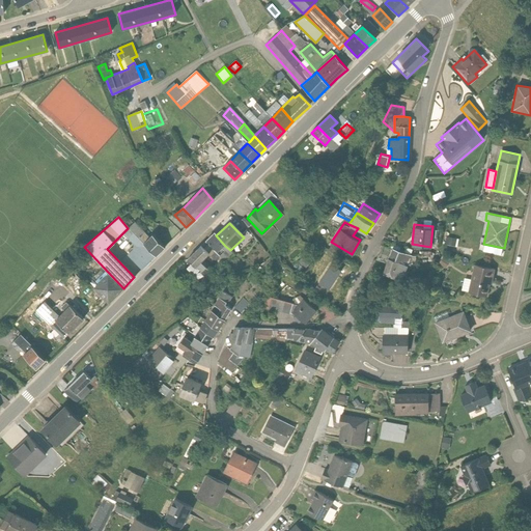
[(216,235),(214,233),(205,242),(218,253),(225,246),(216,235)]
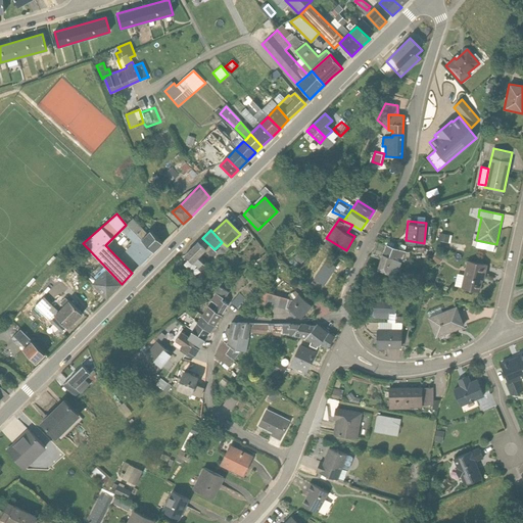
[(141,239),(153,253),(162,244),(148,231),(141,239)]
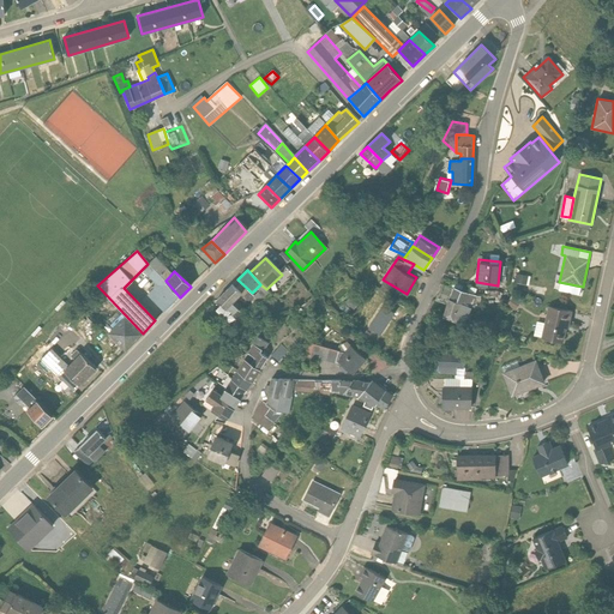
[(517,280),(530,281),(531,272),(518,271),(517,280)]
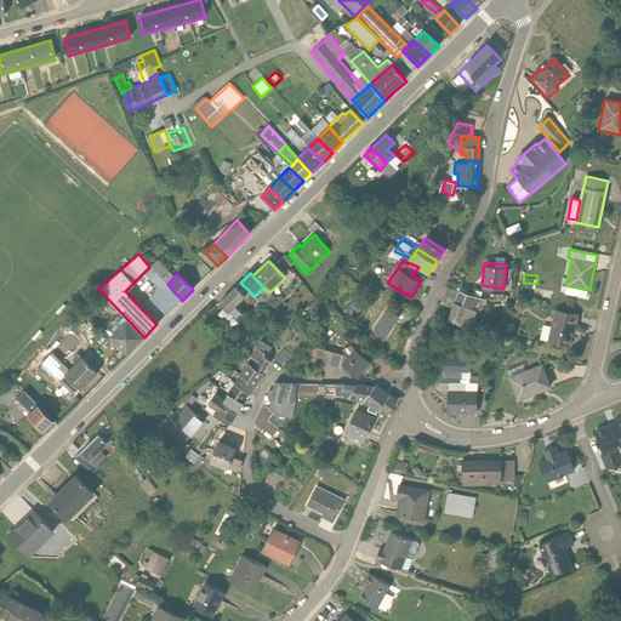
[(149,301),(165,317),(182,301),(167,284),(149,301)]
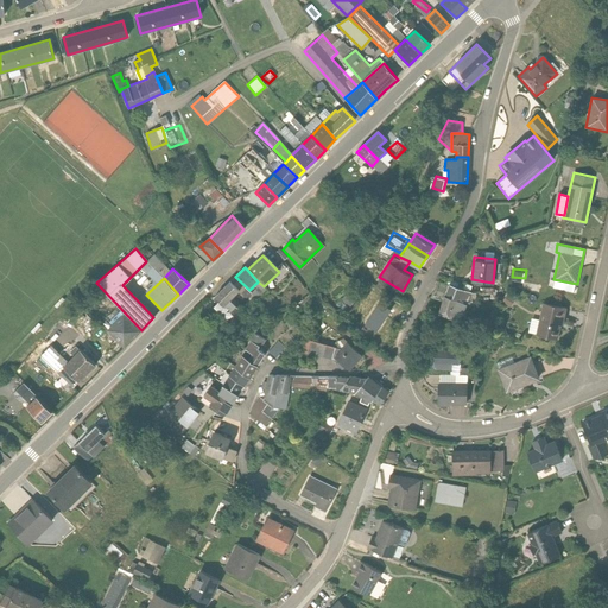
[(443,301),(449,284),(437,279),(431,296),(443,301)]
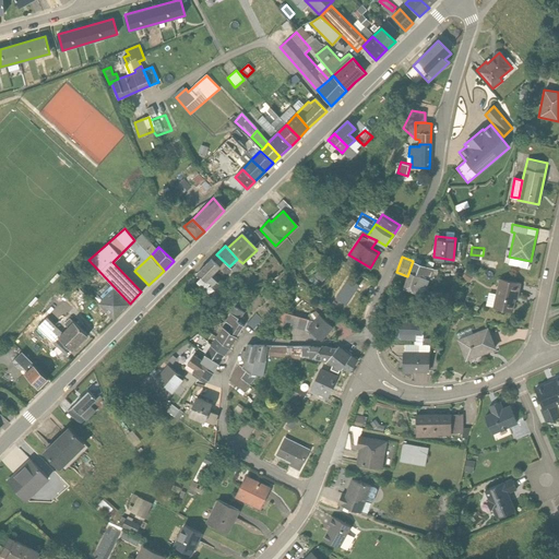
[(219,269),(211,260),(197,274),(205,282),(219,269)]
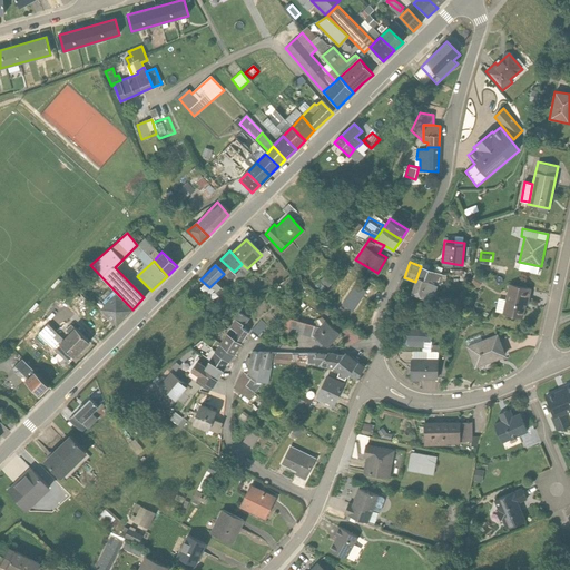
[(443,272),(421,266),(415,282),(411,292),(424,296),(428,290),(433,292),(434,288),(440,291),(443,272)]
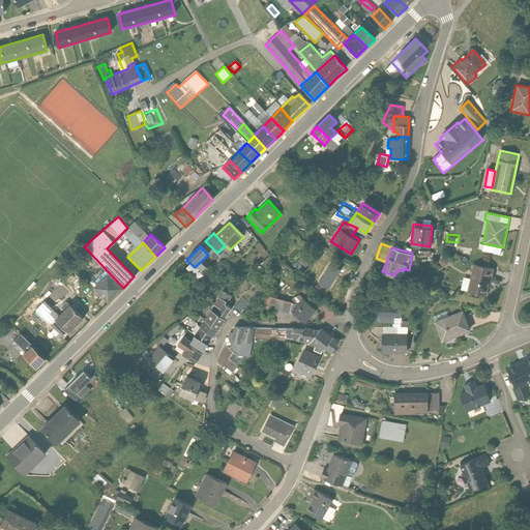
[(331,261),(320,278),(331,285),(343,267),(331,261)]
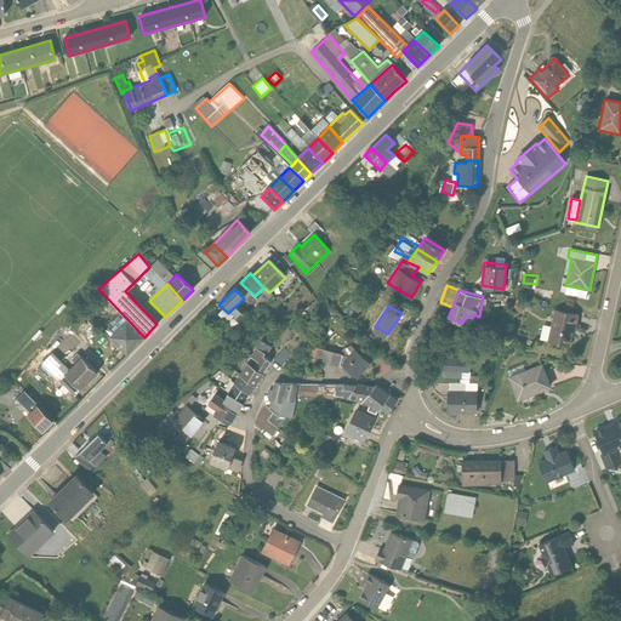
[(579,313),(553,308),(547,341),(569,345),(573,331),(575,331),(579,313)]
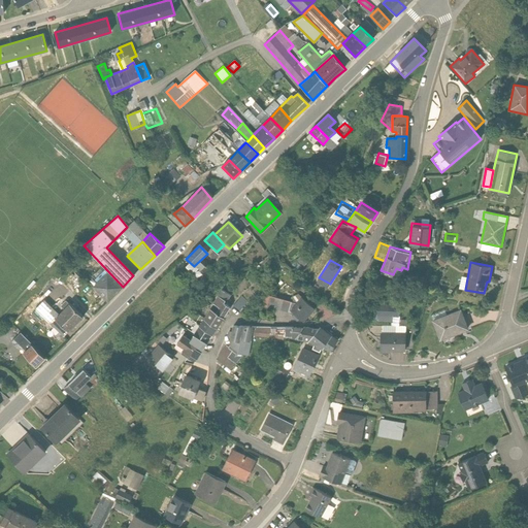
[(92,288),(107,303),(122,288),(107,272),(92,288)]
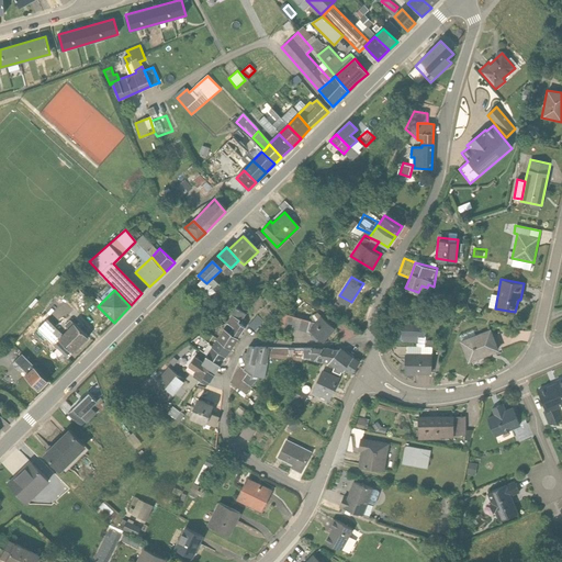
[(312,318),(285,312),(281,317),(281,324),(306,329),(312,318)]
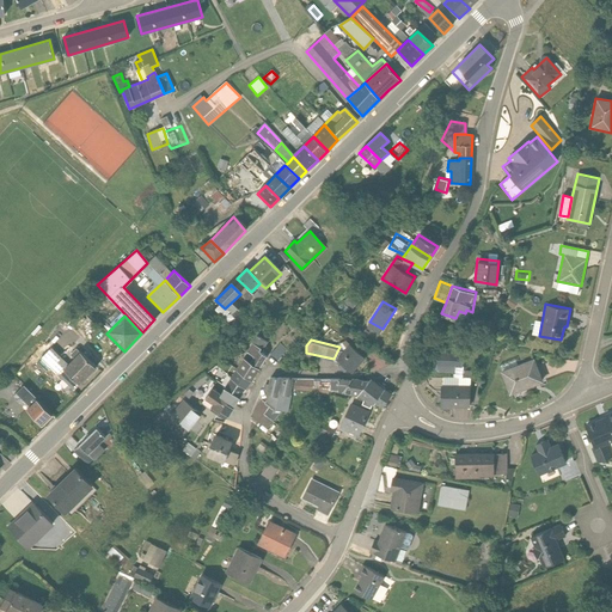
[(255,341),(245,355),(261,366),(269,354),(262,349),(264,347),(255,341)]
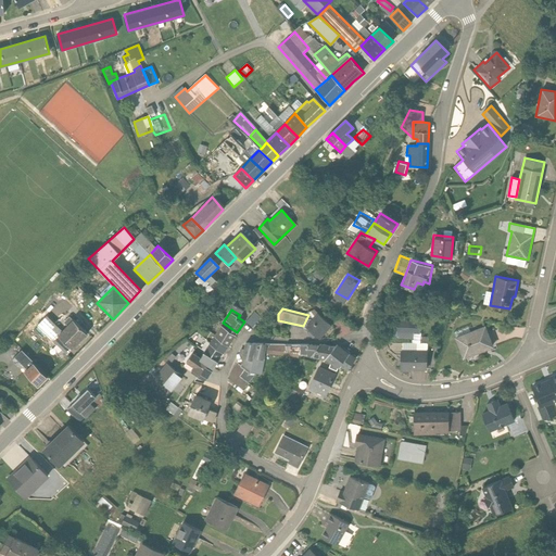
[(255,310),(247,319),(254,326),(263,316),(255,310)]
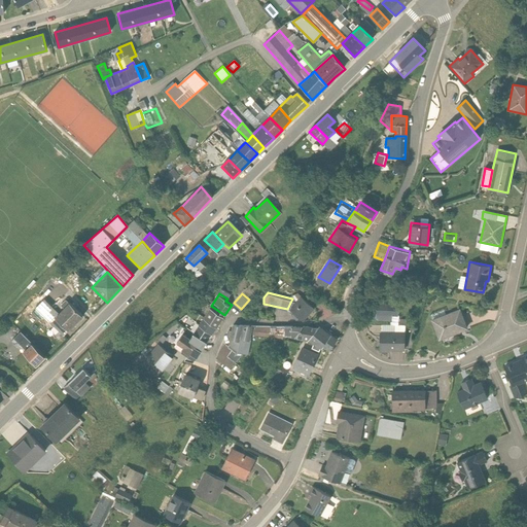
[(315,307),(302,294),(290,307),(304,319),(315,307)]
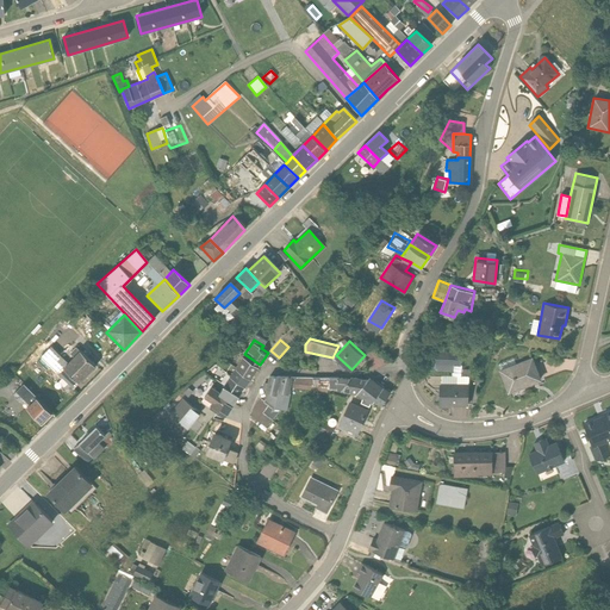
[(436,349),(435,369),(453,369),(453,375),(468,375),(472,375),(472,367),(461,366),(462,347),(449,346),(449,350),(436,349)]
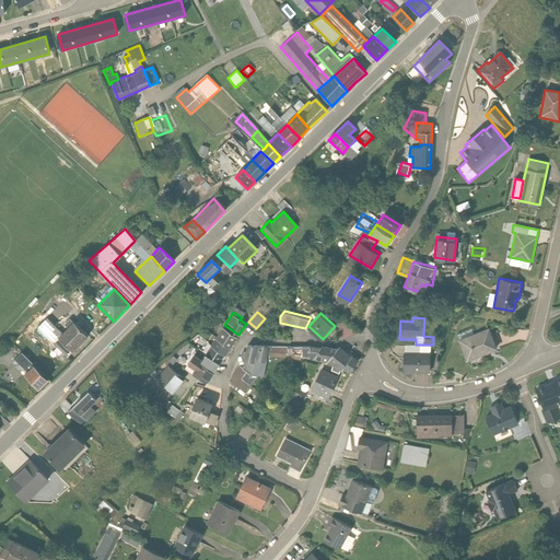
[(88,337),(73,323),(58,338),(72,352),(88,337)]
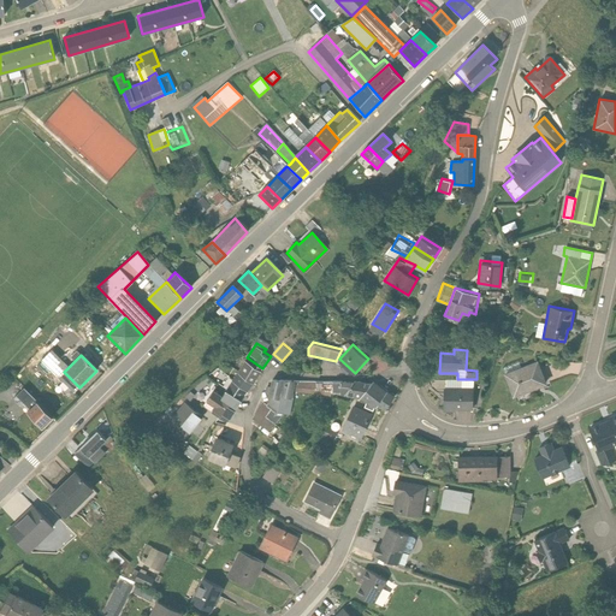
[(49,365),(59,373),(66,365),(57,356),(49,365)]
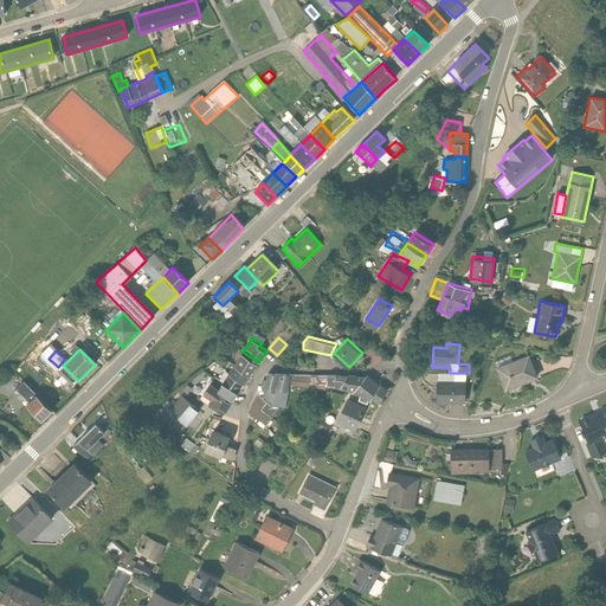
[(243,352),(234,362),(250,373),(258,362),(243,352)]
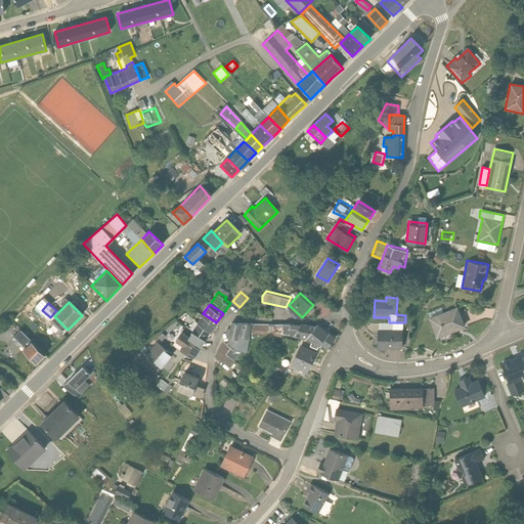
[(457,306),(429,317),(437,339),(466,328),(457,306)]
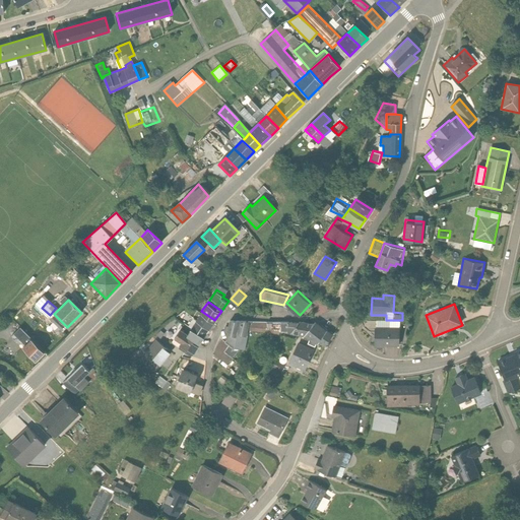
[(201,311),(196,318),(209,327),(214,320),(201,311)]
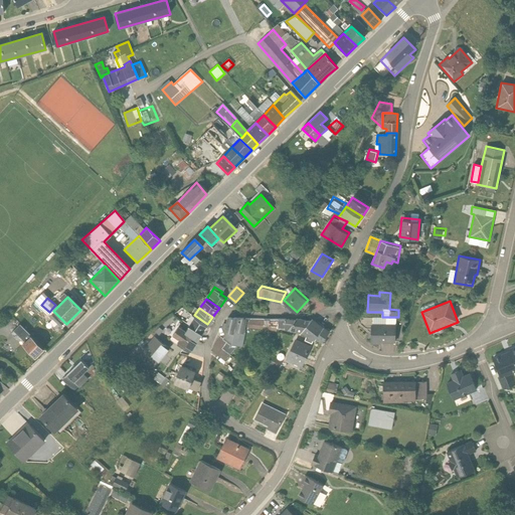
[(194,315),(189,322),(202,332),(207,324),(194,315)]
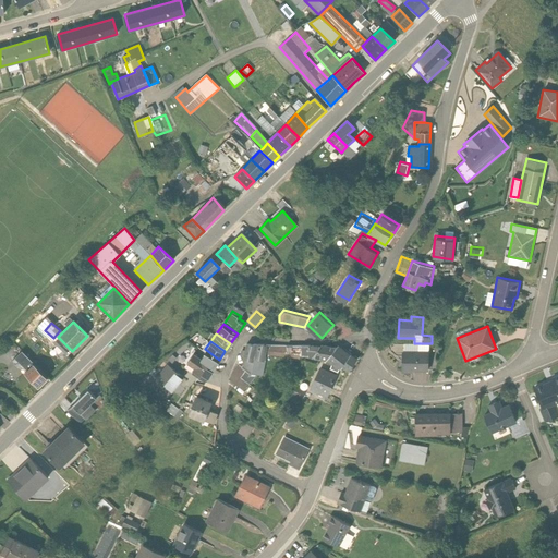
[(265,358),(269,342),(247,342),(243,356),(254,360),(255,356),(265,358)]
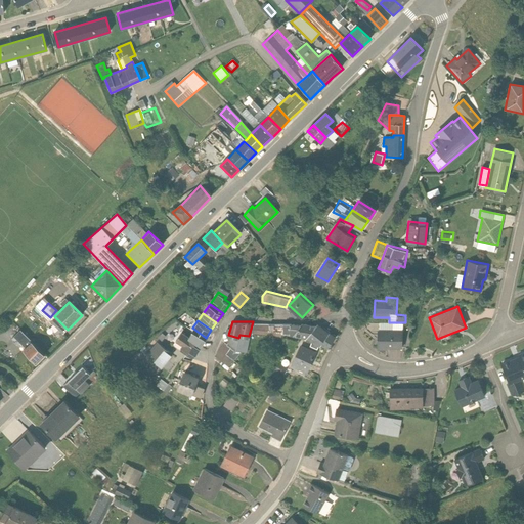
[(294,334),(301,323),(284,322),(284,332),(290,332),(290,334),(294,334)]
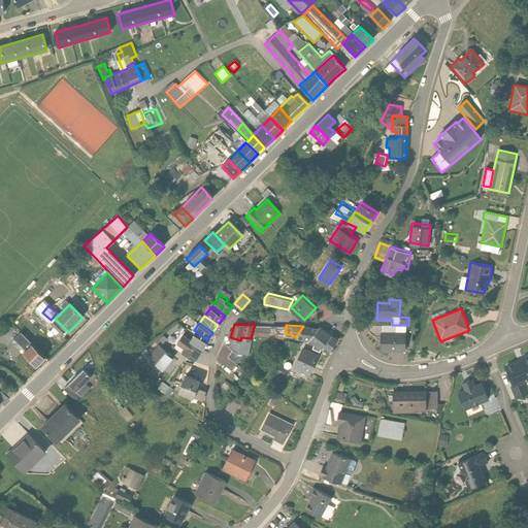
[(309,339),(319,326),(303,325),(303,326),(296,336),(309,339)]
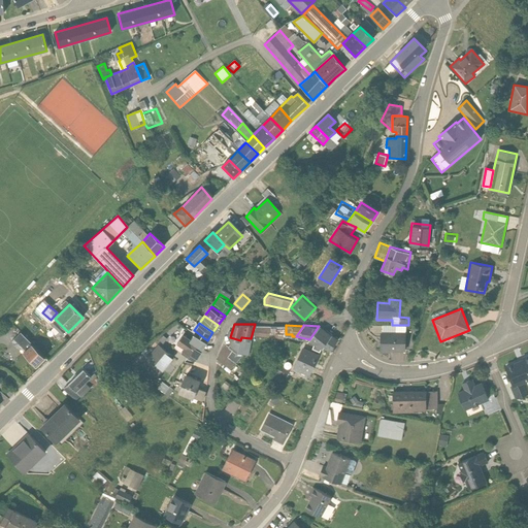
[(329,352),(339,337),(320,325),(319,326),(309,339),(329,352)]
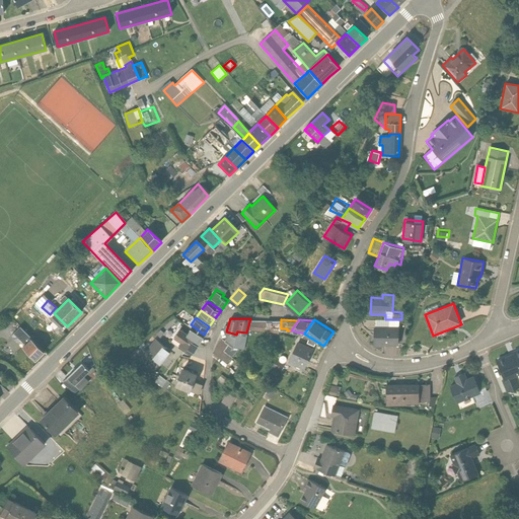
[(268,320),(252,320),(251,328),(267,329),(268,320)]
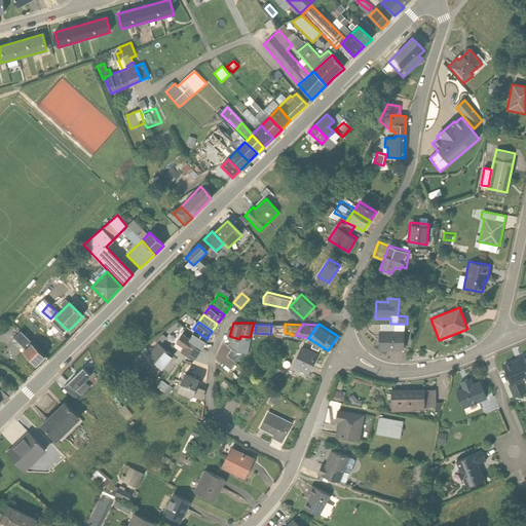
[(193,329),(189,336),(202,345),(207,339),(193,329)]
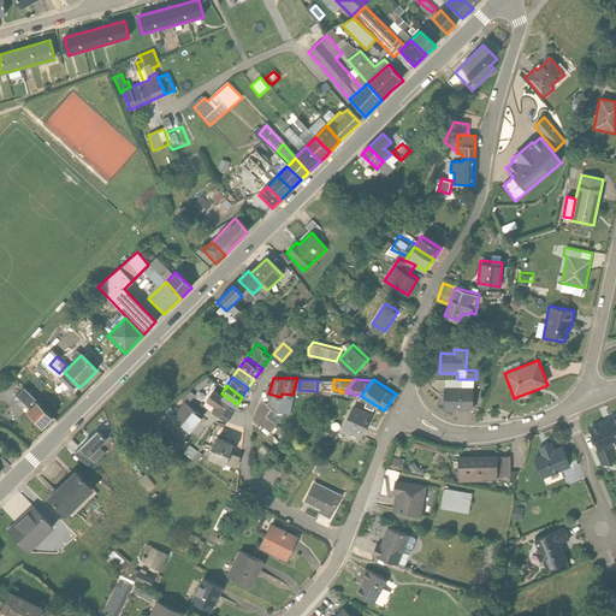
[(446,386),(444,386),(444,410),(456,410),(456,408),(473,409),(474,388),(473,388),(446,386)]
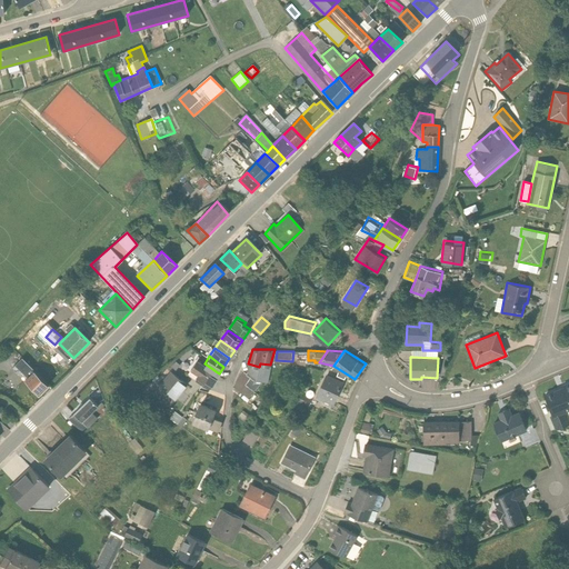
[(49,387),(21,359),(15,366),(27,379),(23,380),(39,396),(49,387)]
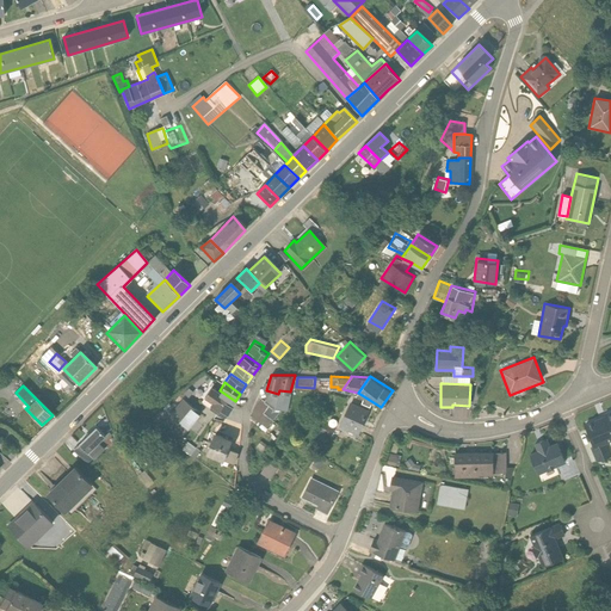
[(211,403),(226,414),(235,401),(220,390),(213,386),(205,395),(213,401),(211,403)]
